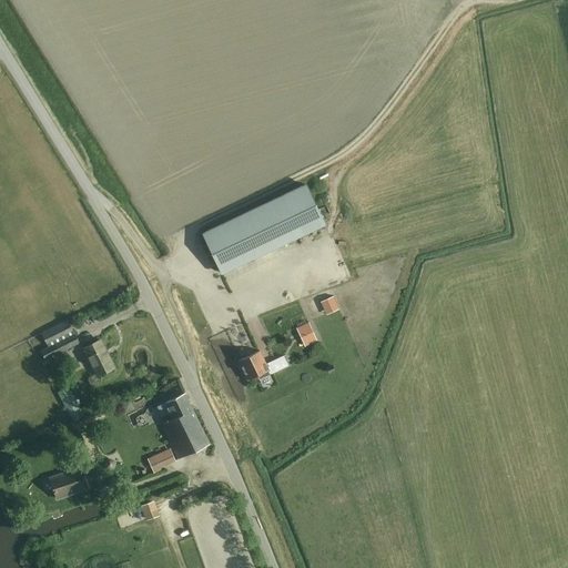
[(305,184),(204,233),(223,273),(324,225),(305,184)]
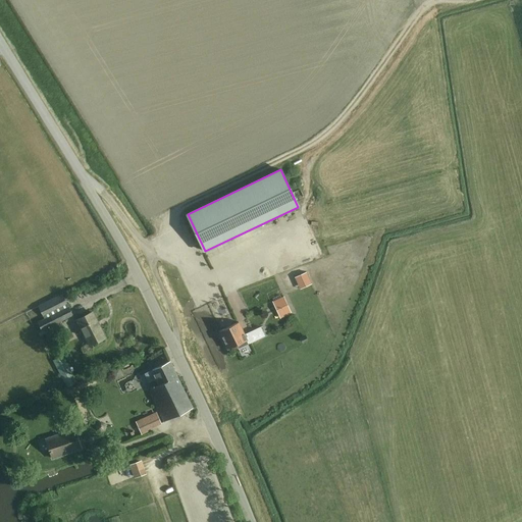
[(63,294),(39,306),(46,319),(39,322),(43,330),(73,315),(63,294)]
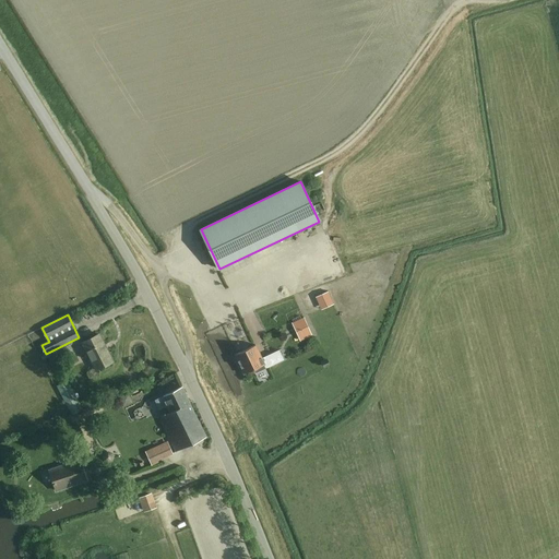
[(296,333),(308,328),(304,319),(292,323),(296,333)]
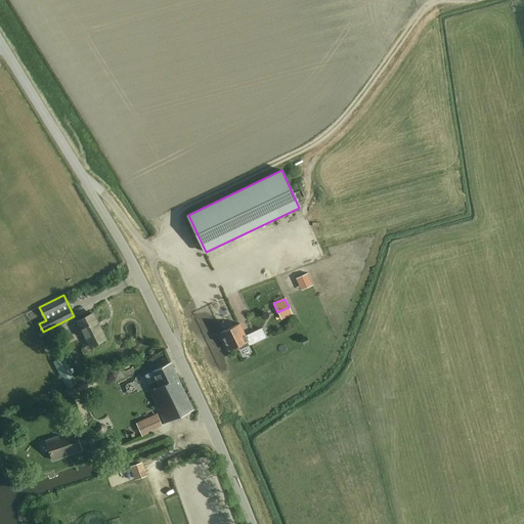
[(93,313),(84,318),(78,321),(90,347),(106,339),(93,313)]
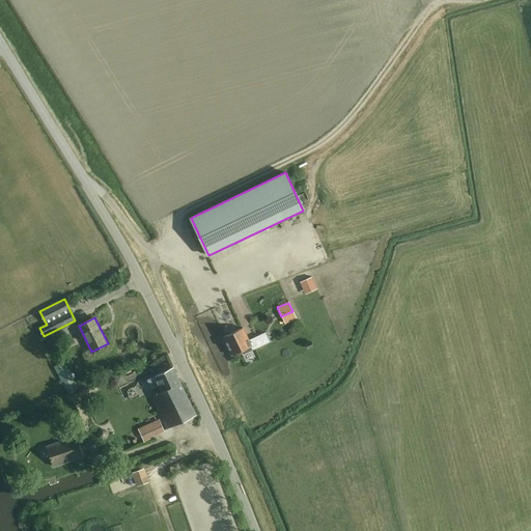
[(243,328),(232,333),(223,337),(232,356),(251,346),(253,350),(270,341),(266,333),(249,340),(243,328)]
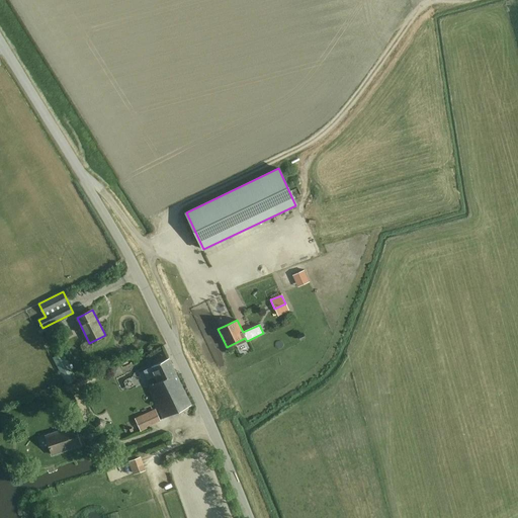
[(62,353),(53,357),(67,383),(76,379),(62,353)]
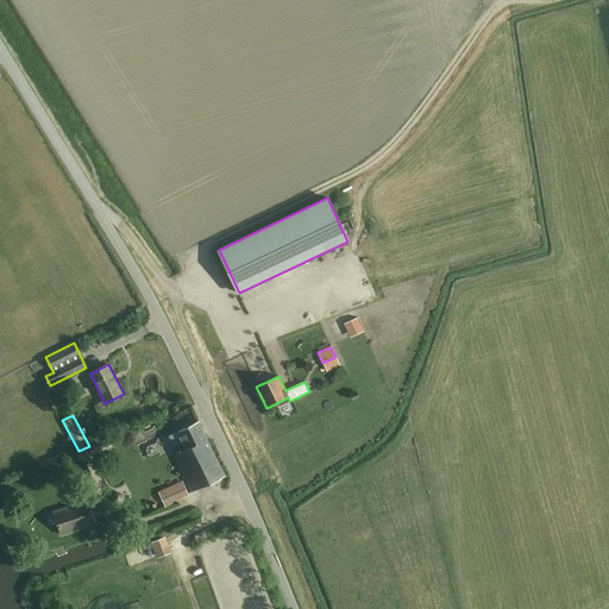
[(179,431),(169,435),(174,446),(183,441),(186,449),(175,453),(188,479),(193,490),(214,482),(219,479),(225,476),(199,421),(188,427),(179,431)]
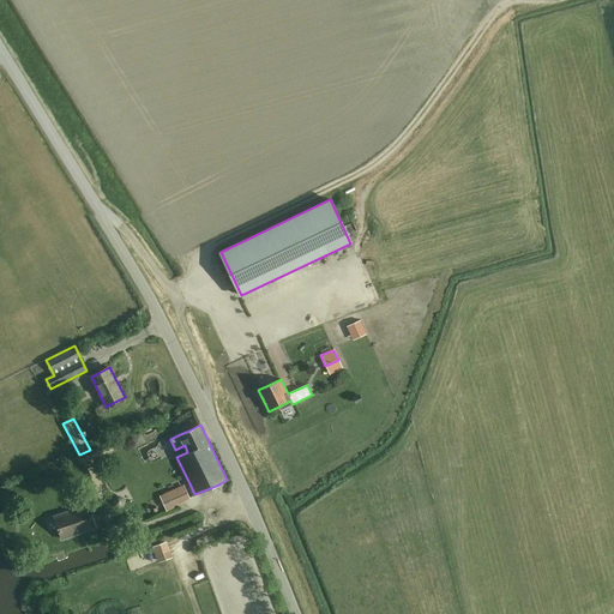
[(139,441),(132,445),(136,453),(143,450),(139,441)]
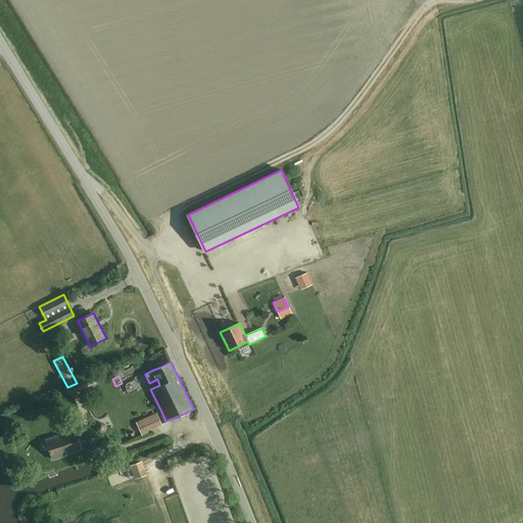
[(95,378),(85,381),(65,389),(67,394),(98,383),(95,378)]
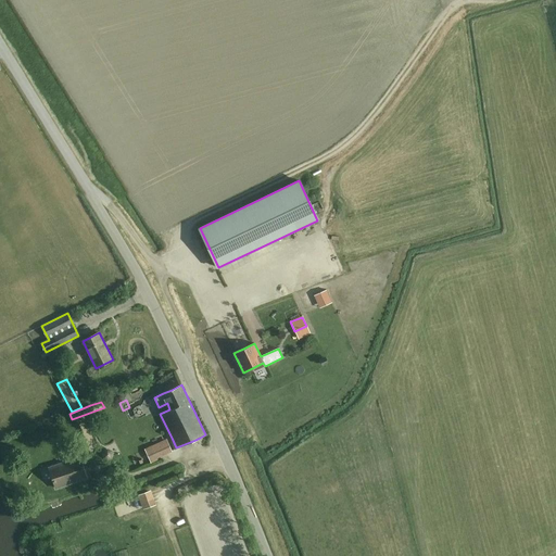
[(55,428),(34,436),(37,445),(59,438),(55,428)]
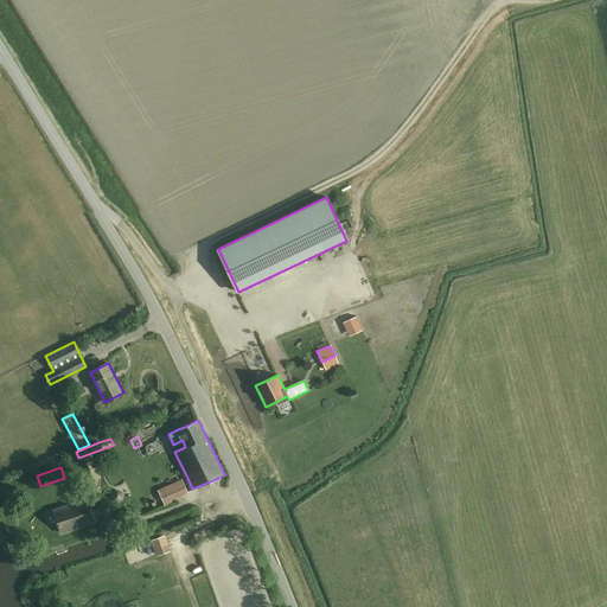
[(24,485),(26,492),(38,489),(36,481),(24,485)]
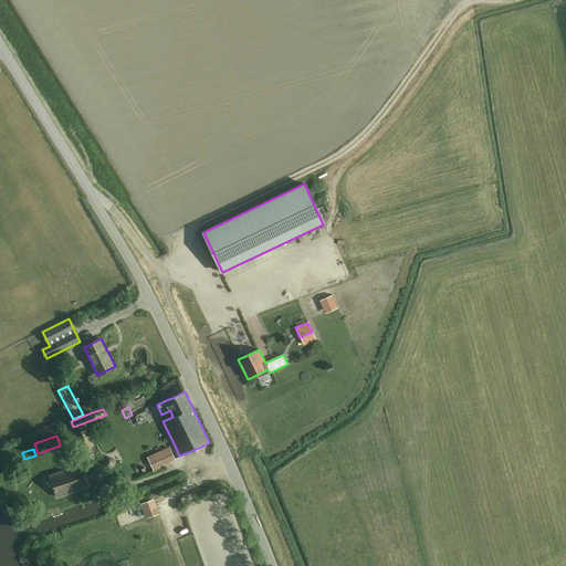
[(81,467),(71,470),(51,477),(54,486),(58,498),(88,486),(81,467)]
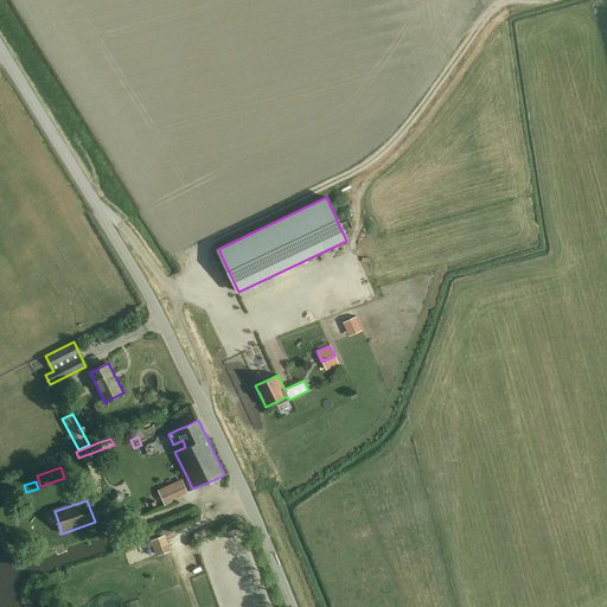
[(163,543),(148,550),(154,563),(168,557),(163,543)]
